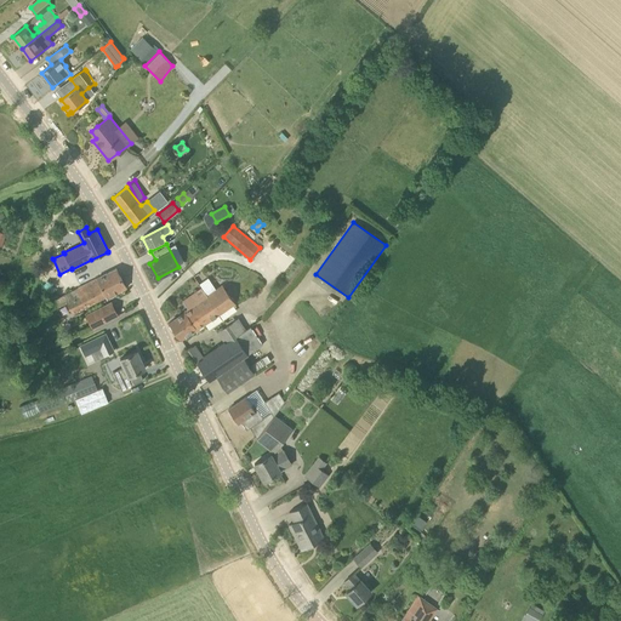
[(79,289),(63,296),(67,302),(72,313),(106,296),(107,297),(118,291),(119,292),(121,291),(123,290),(124,289),(126,288),(117,269),(115,269),(78,289),(79,289)]
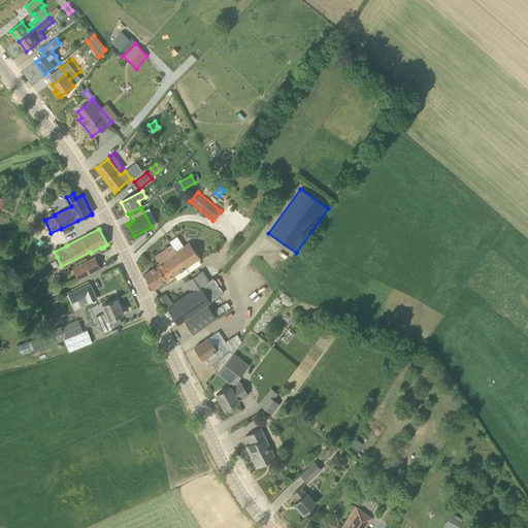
[(166,281),(199,257),(189,241),(175,252),(171,245),(155,257),(159,263),(156,265),(157,265),(144,274),(154,288),(166,279),(166,281)]
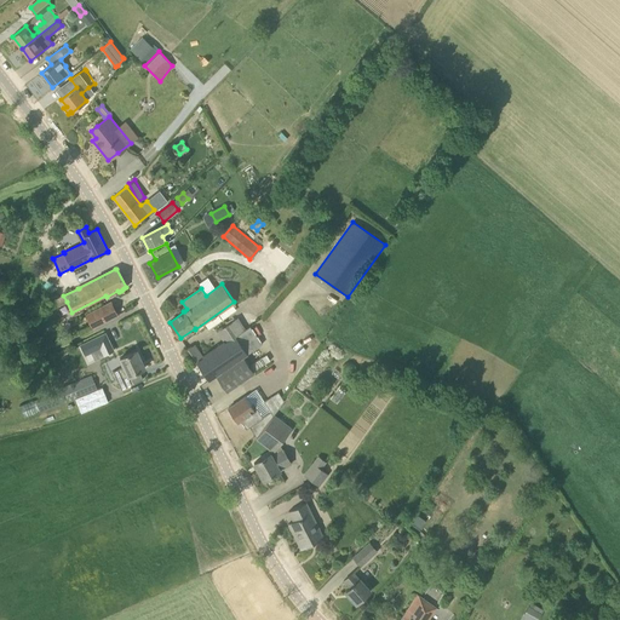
[(85,314),(91,328),(118,315),(112,302),(85,314)]
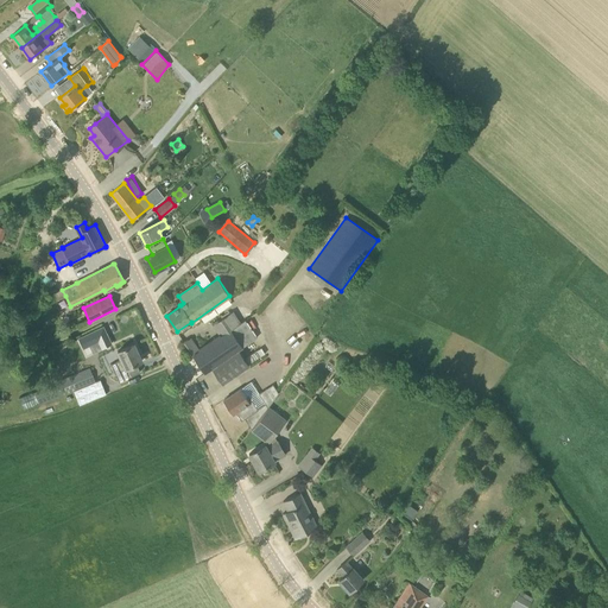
[(230,329),(223,318),(213,324),(221,336),(200,350),(190,339),(184,342),(204,373),(211,368),(244,347),(230,329)]
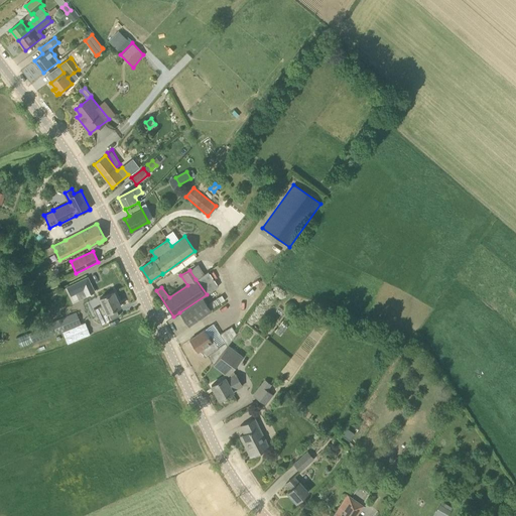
[(196,279),(207,294),(218,286),(208,271),(196,279)]
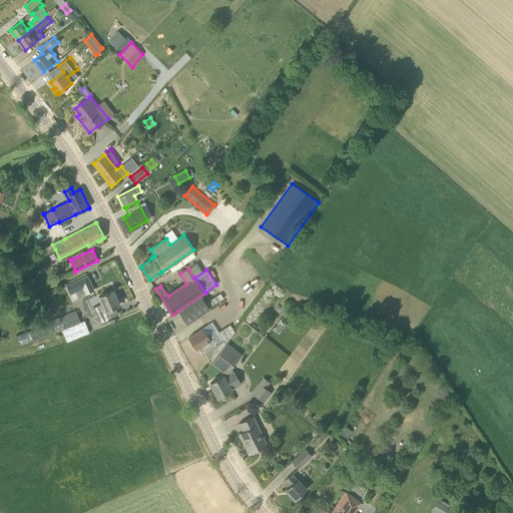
[(77,291),(82,289),(85,295),(101,288),(98,282),(94,274),(73,283),(77,291)]
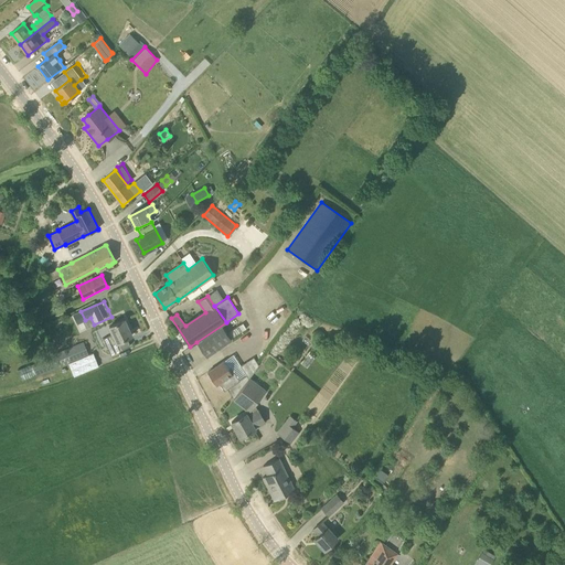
[(123,349),(119,342),(131,336),(124,319),(109,327),(113,334),(103,339),(110,354),(123,349)]
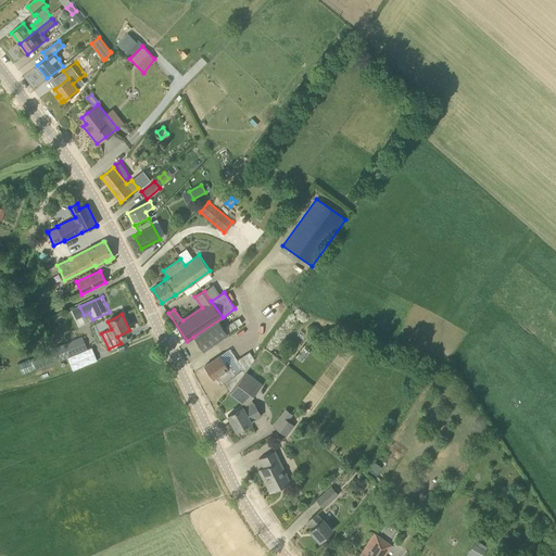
[(223,317),(193,337),(203,351),(241,326),(240,325),(242,323),(239,318),(235,320),(234,318),(226,324),(223,317)]
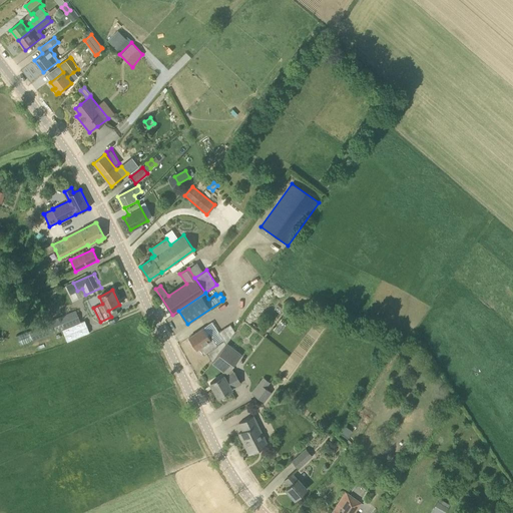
[(47,326),(30,333),(33,341),(62,330),(80,323),(76,311),(46,323),(47,326)]
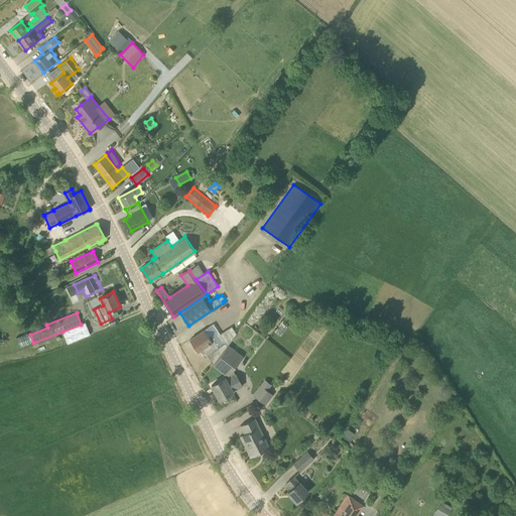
[(205,357),(208,355),(214,364),(213,365),(214,366),(229,346),(229,345),(220,334),(214,324),(204,330),(198,335),(189,340),(190,342),(190,343),(192,346),(194,346),(195,348),(198,346),(205,357)]
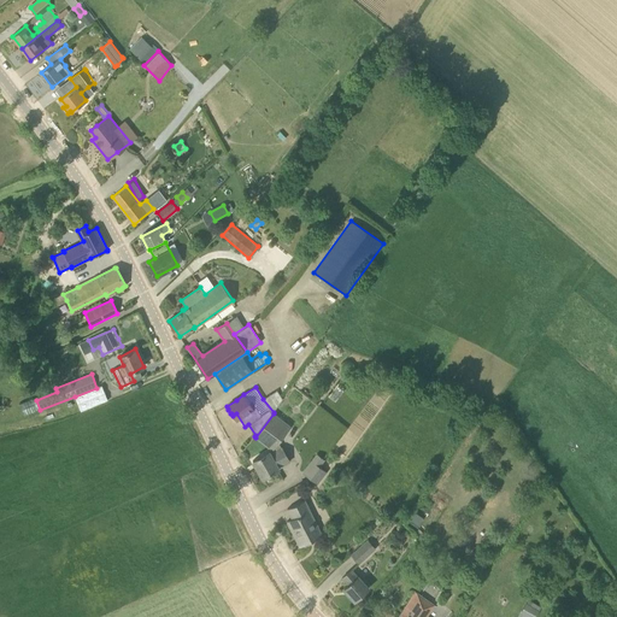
[(313,388),(309,393),(316,399),(319,394),(313,388)]
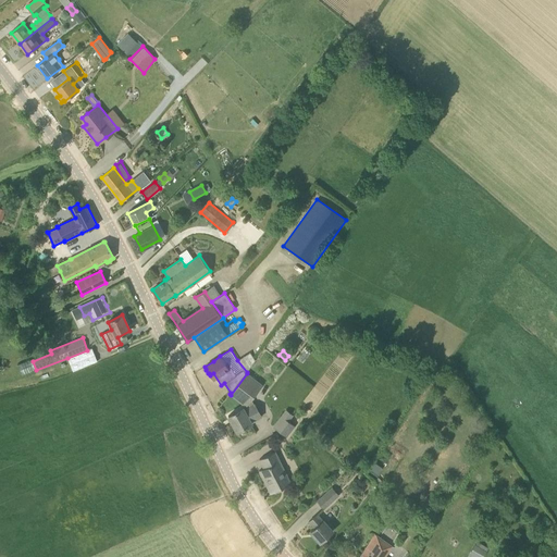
[(246,406),(262,383),(247,373),(231,395),(246,406)]
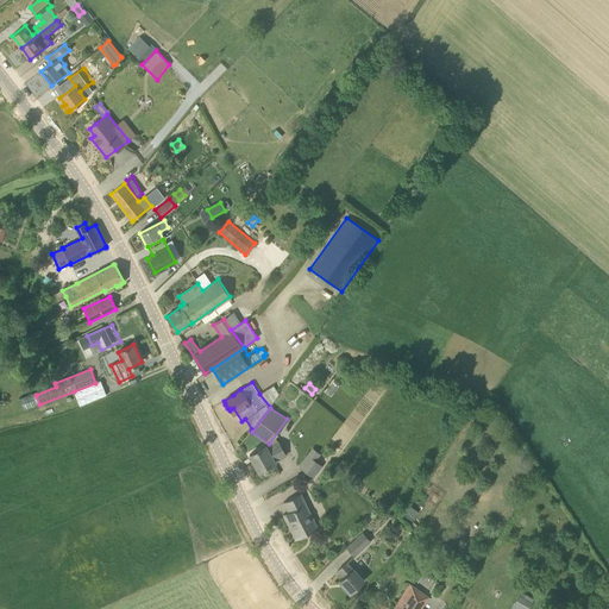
[(265,446),(250,454),(259,471),(275,463),(274,462),(286,454),(278,441),(267,447),(265,446)]
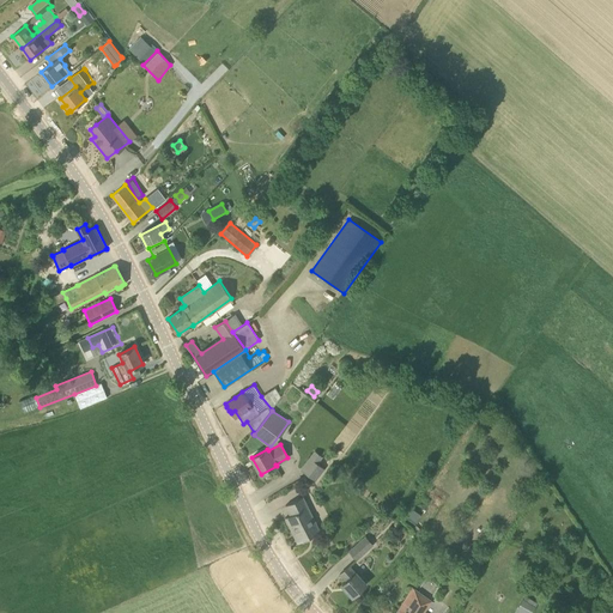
[(301,468),(309,474),(317,463),(319,463),(323,456),(315,451),(301,468)]
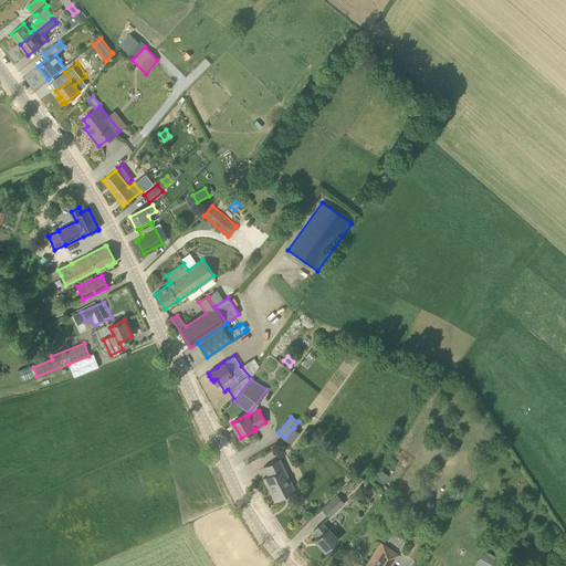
[(300,432),(294,428),(293,428),(285,438),(291,443),(300,432)]
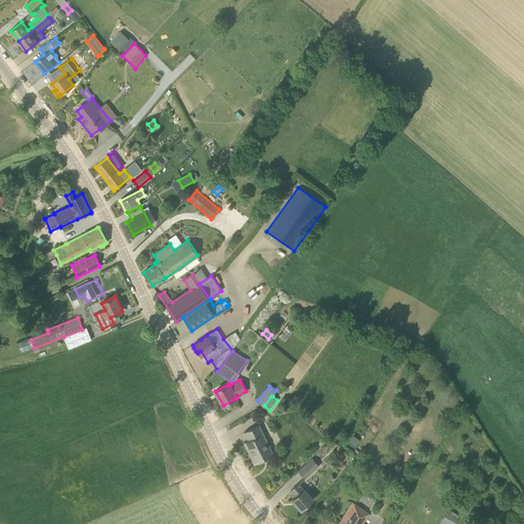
[(255,465),(274,454),(259,425),(244,432),(248,440),(244,442),(255,465)]
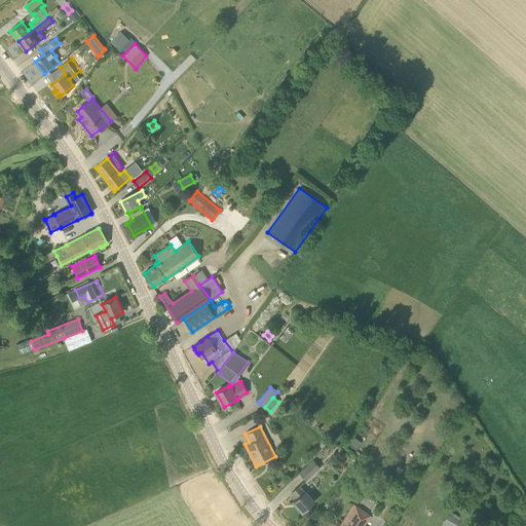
[(357,447),(360,441),(352,437),(349,443),(357,447)]
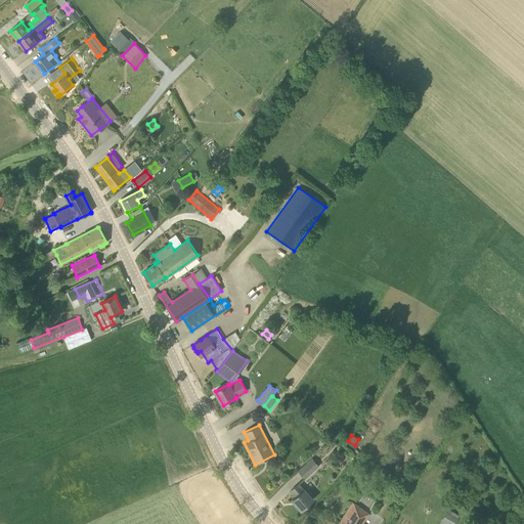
[(319,466),(312,459),(298,471),(304,478),(319,466)]
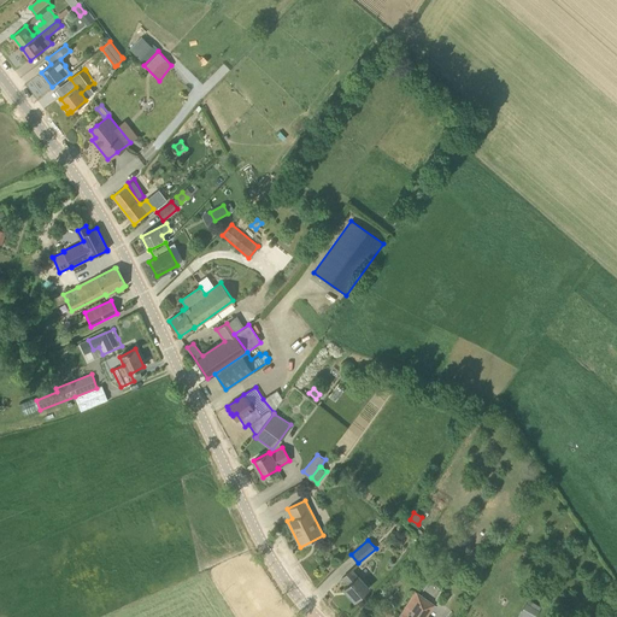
[(354,601),(369,588),(358,576),(352,569),(342,577),(348,585),(344,588),(354,601)]
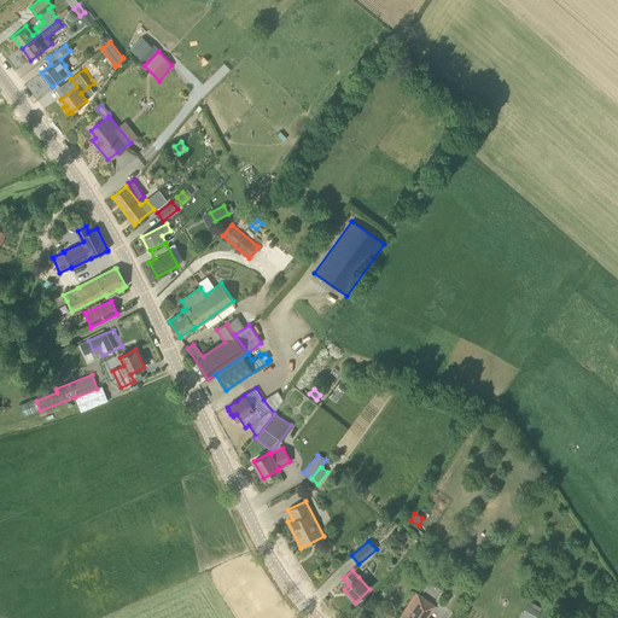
[(427,617),(435,607),(417,595),(401,617),(427,617)]
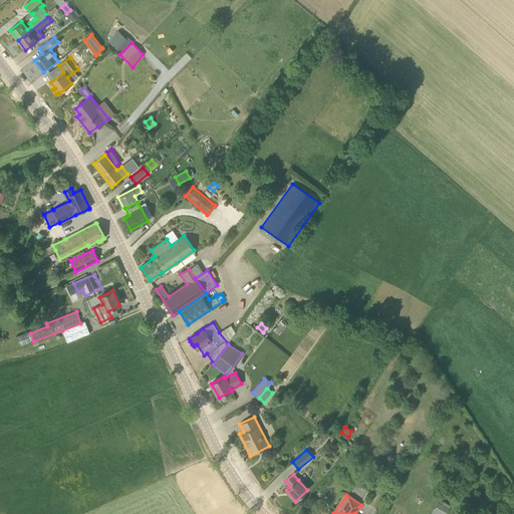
[(439,499),(433,511),(439,513),(445,513),(450,505),(439,499)]
